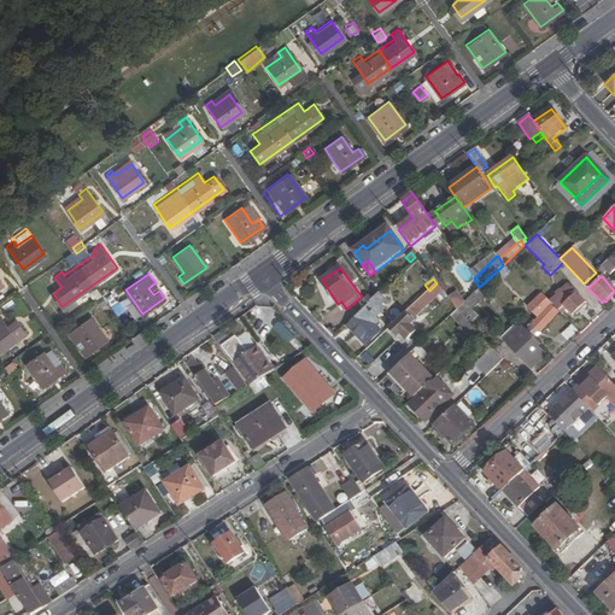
[(417,306),(422,310),(435,298),(433,297),(440,288),(437,283),(429,291),(419,300),(421,303),(417,306)]
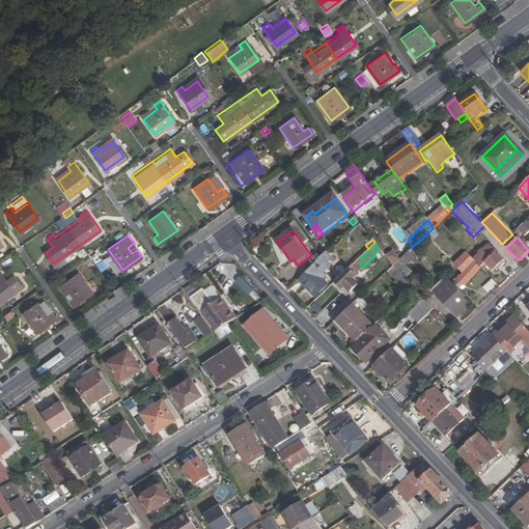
[(421,250),(416,244),(412,247),(410,249),(415,255),(416,255),(421,250)]
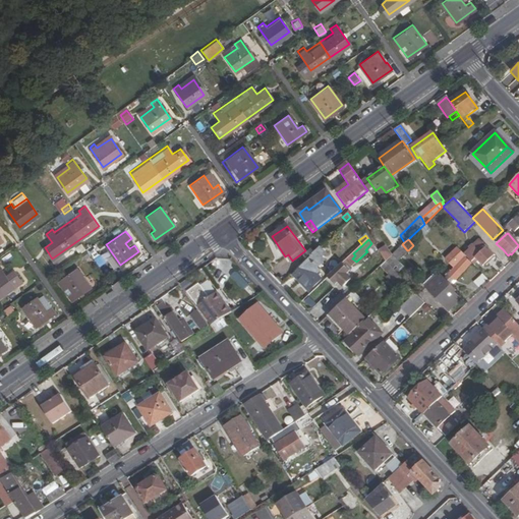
[(474,247),(476,250),(483,244),(478,239),(471,244),(474,247)]
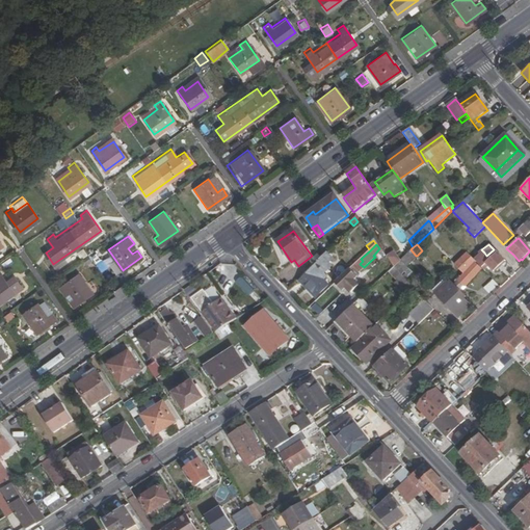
[(416,256),(411,249),(398,261),(393,267),(404,279),(405,280),(412,273),(405,266),(416,256)]
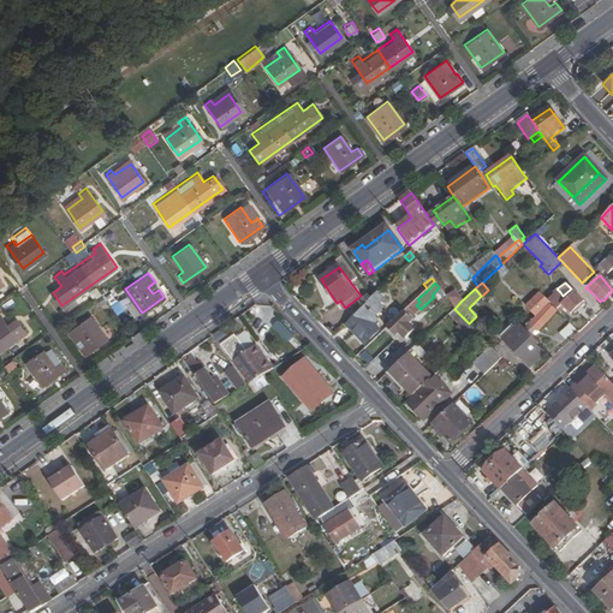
[(553,305),(558,310),(563,305),(571,314),(584,303),(571,289),(563,296),(560,292),(549,302),(553,305)]
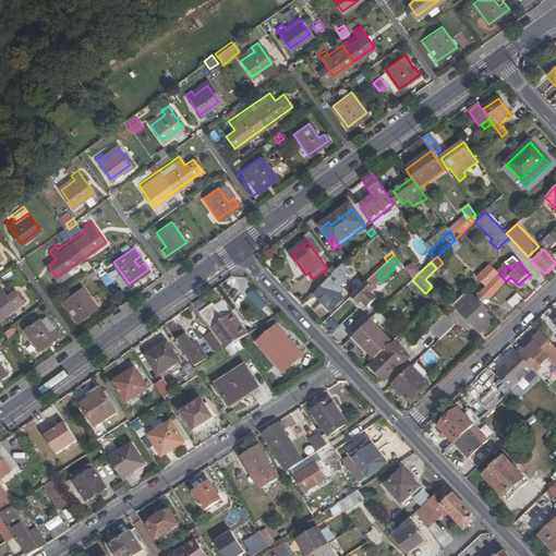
[(418,274),(411,264),(405,269),(412,280),(418,274)]
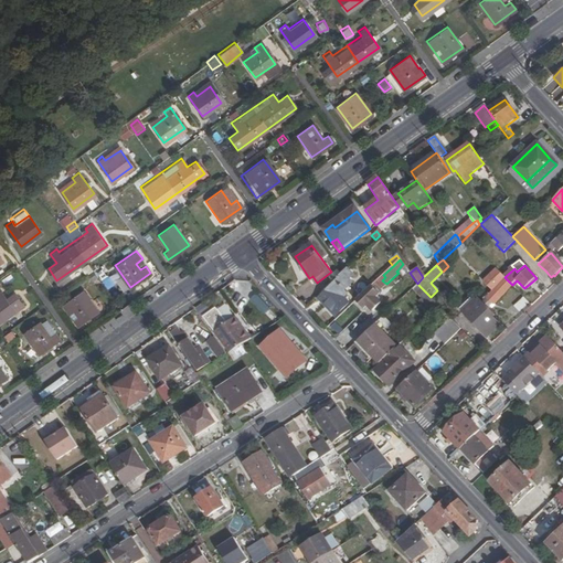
[(113,283),(105,268),(98,272),(106,287),(113,283)]
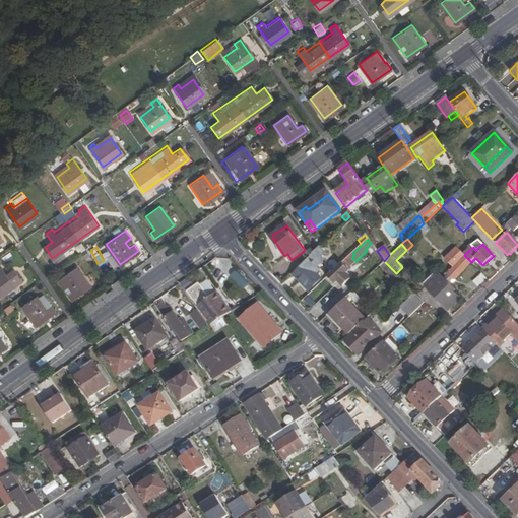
[(89,254),(85,248),(80,251),(84,257),(89,254)]
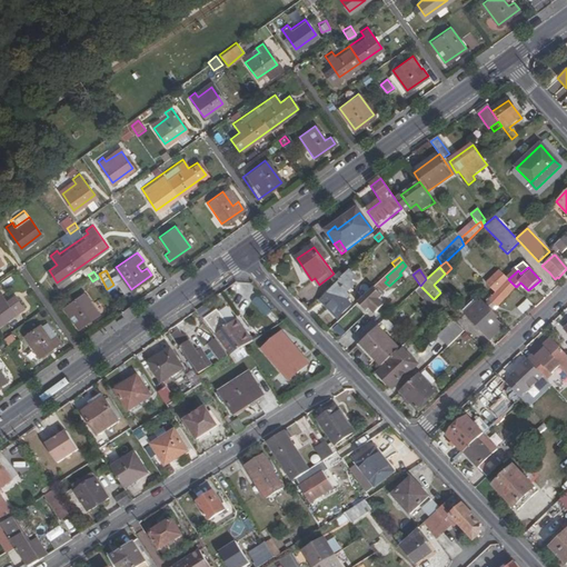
[(357,278),(351,272),(320,300),(336,318),(354,302),(349,296),(358,288),(351,281),(357,278)]
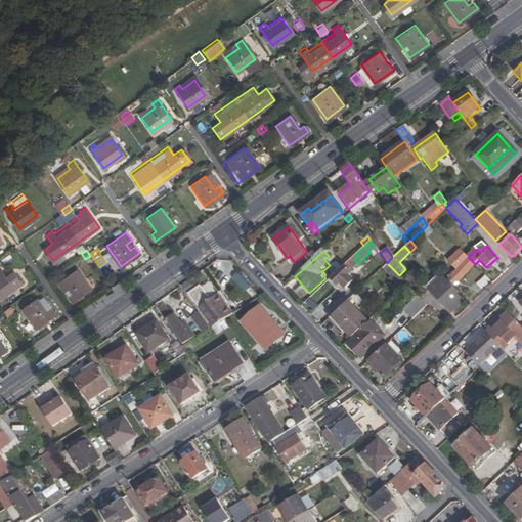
[(471,260),(468,257),(463,252),(450,263),(458,270),(451,277),(457,283),(474,266),(469,261),(471,260)]
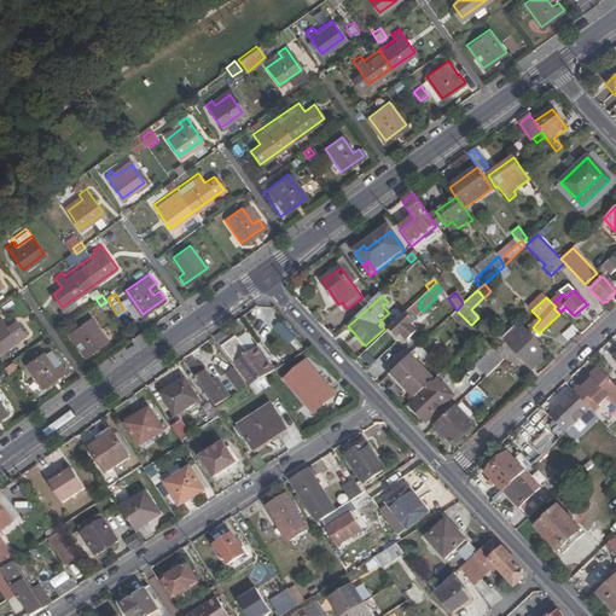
[(419,301),(389,329),(397,337),(401,333),(408,341),(417,332),(411,325),(416,321),(413,319),(423,311),(418,307),(422,303),(419,301)]
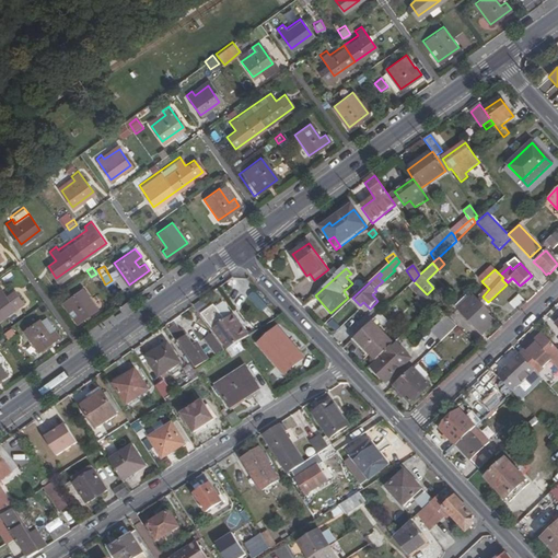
[(4,293),(0,287),(0,318),(15,307),(23,302),(12,288),(4,293)]
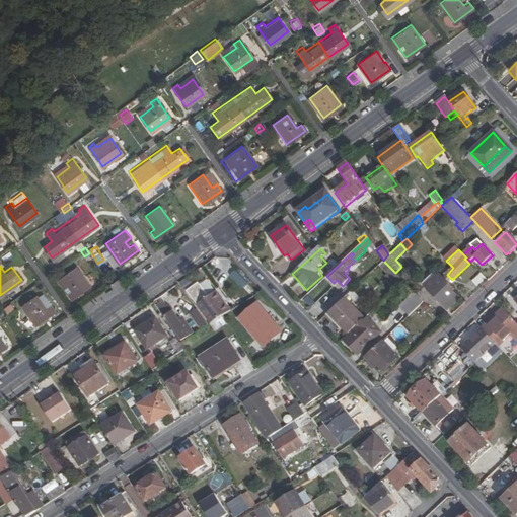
[(58,279),(72,297),(89,285),(76,266),(58,279)]
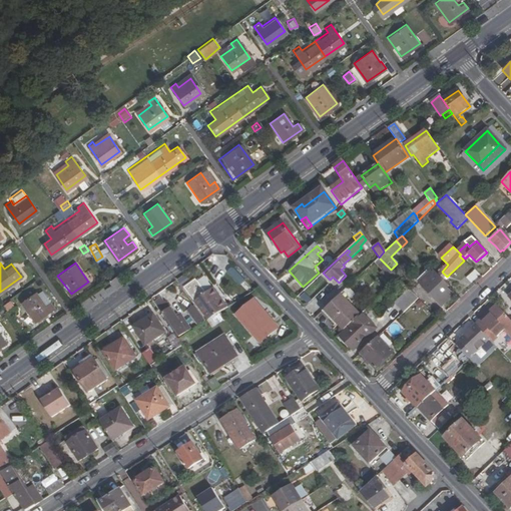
[(235,282),(242,279),(234,264),(227,267),(235,282)]
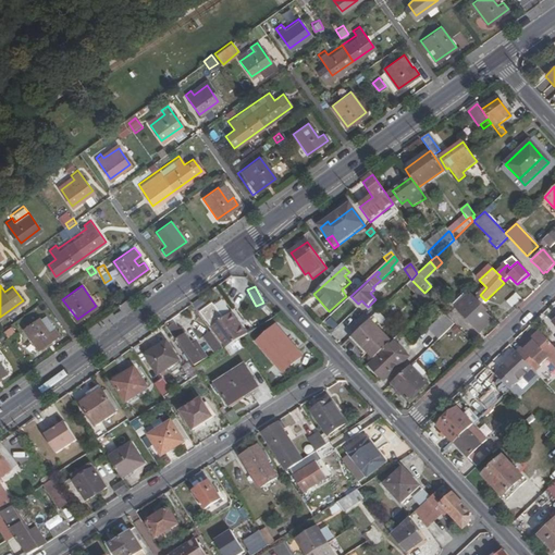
[(424,293),(423,292),(418,297),(423,301),(417,307),(421,313),(433,303),(424,293)]
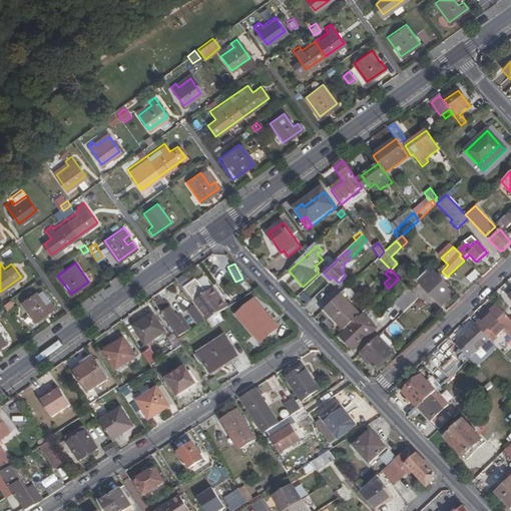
[(466,278),(472,284),(481,276),(475,270),(466,278)]
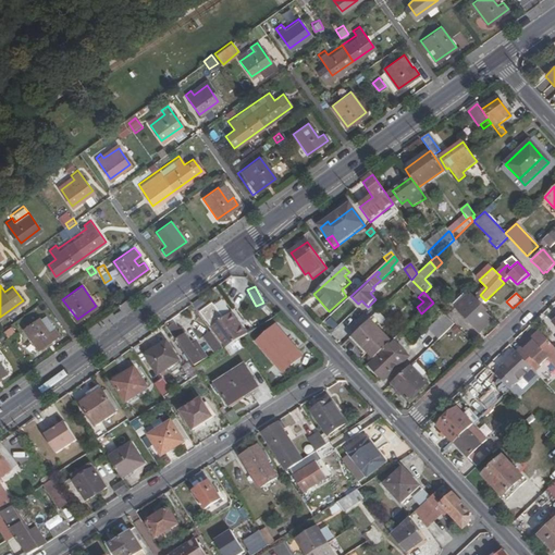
[(486,313),(489,311),(482,304),(477,299),(472,294),(457,308),(480,334),(494,321),(486,313)]
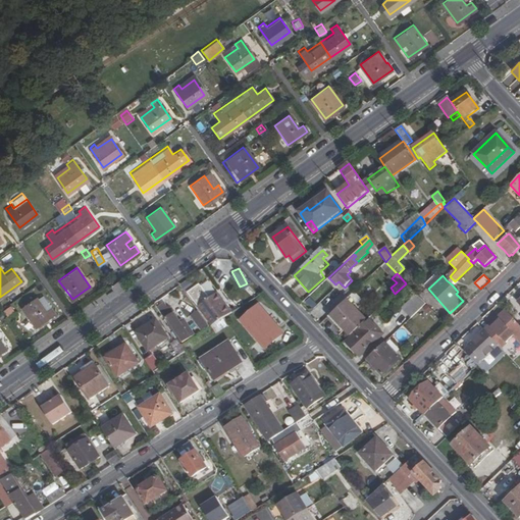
[(447,280),(452,284),(455,281),(450,276),(447,280)]
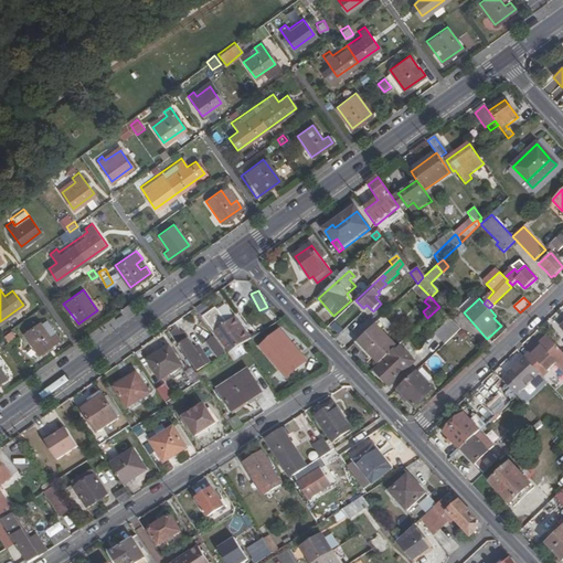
[(242,341),(248,337),(233,316),(226,320),(214,306),(201,316),(227,350),(242,341)]
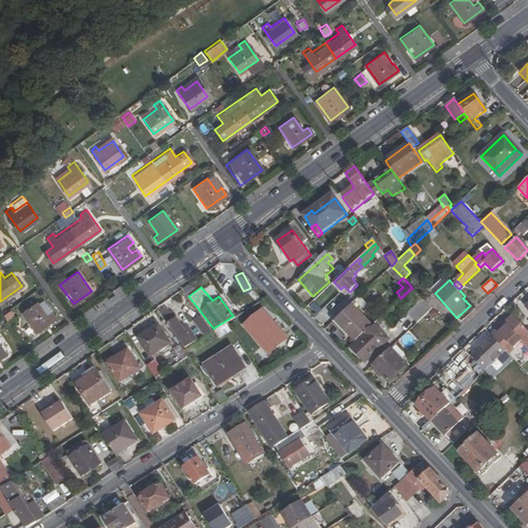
[(25,309),(38,328),(58,315),(54,309),(49,313),(39,299),(25,309)]
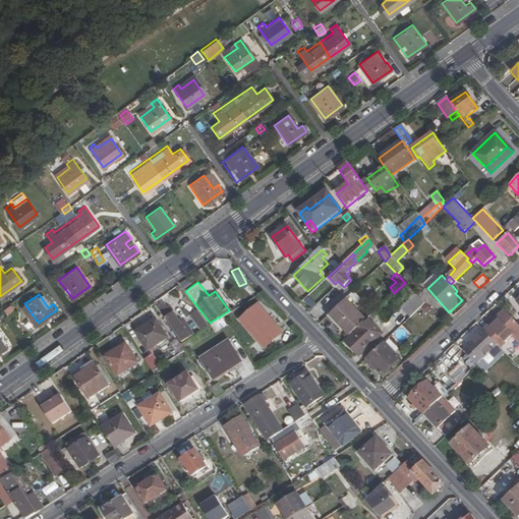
[(409,318),(424,303),(415,294),(400,307),(409,318)]
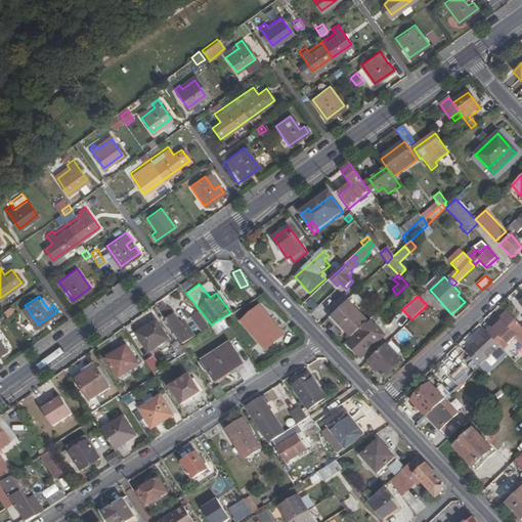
[(346,330),(351,336),(359,329),(366,321),(346,300),(331,315),(346,330)]
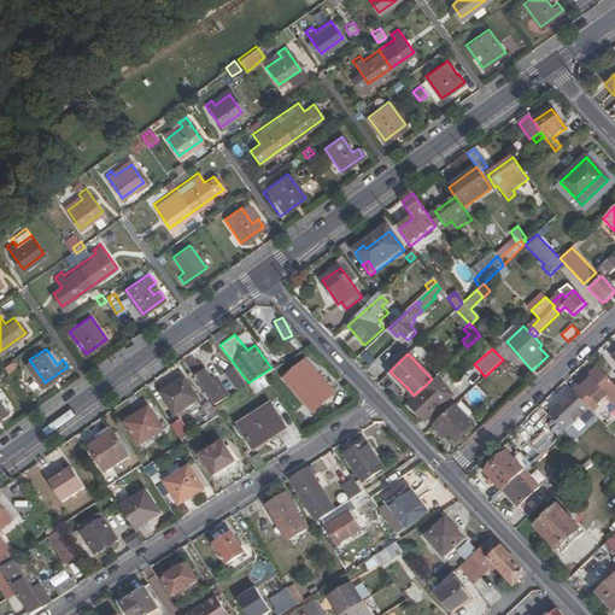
[(310,410),(333,392),(304,358),(282,376),(310,410)]
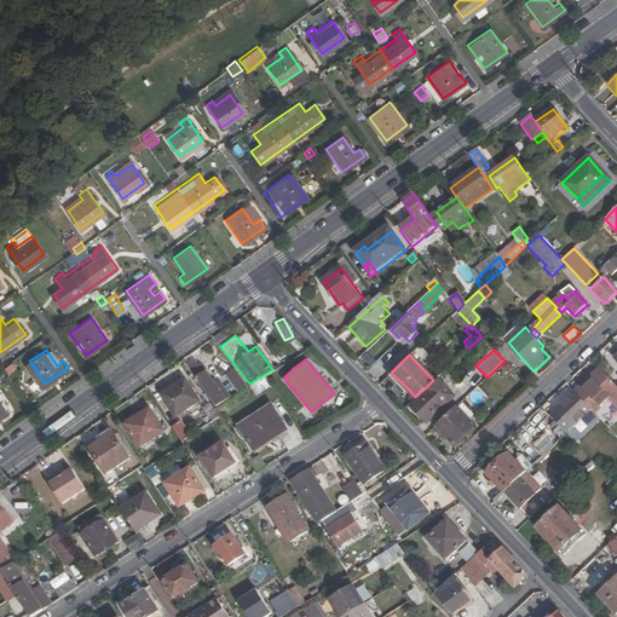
[(11,361),(3,367),(6,373),(16,367),(11,361)]
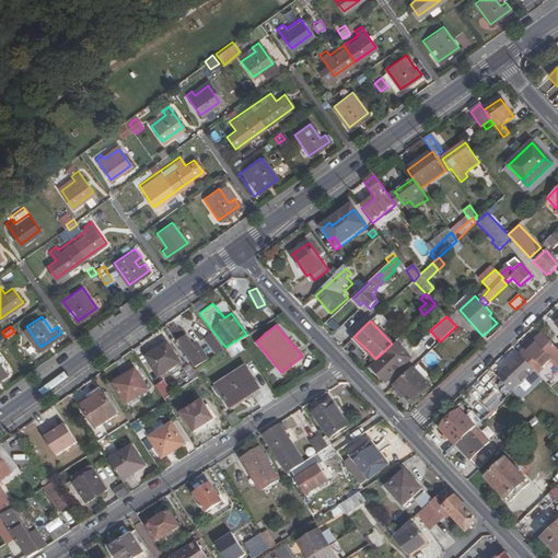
[(178,340),(195,365),(208,358),(197,341),(192,345),(179,327),(170,333),(173,337),(176,341),(178,340)]
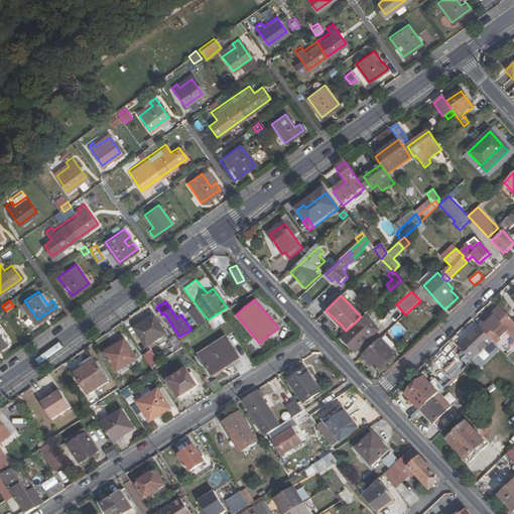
[(199,326),(206,320),(194,304),(186,309),(199,326)]
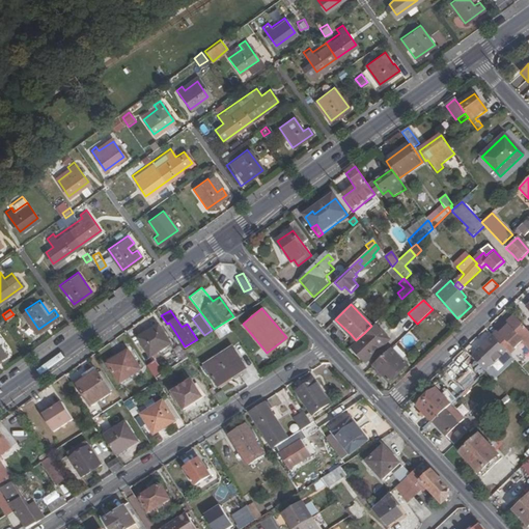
[(514,316),(512,314),(492,335),(493,336),(496,339),(508,327),(506,324),(514,316)]
